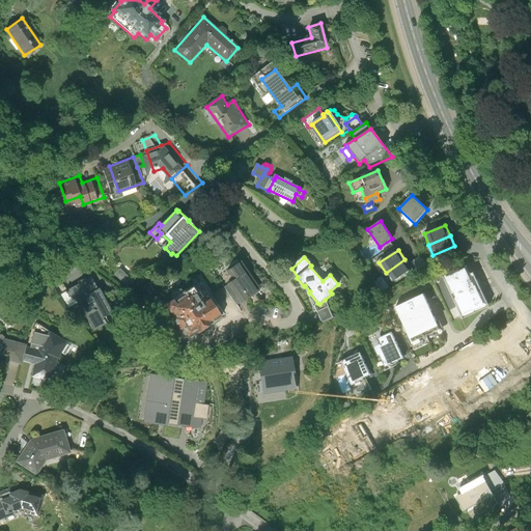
[(412,269),(404,259),(386,273),(392,282),(412,269)]
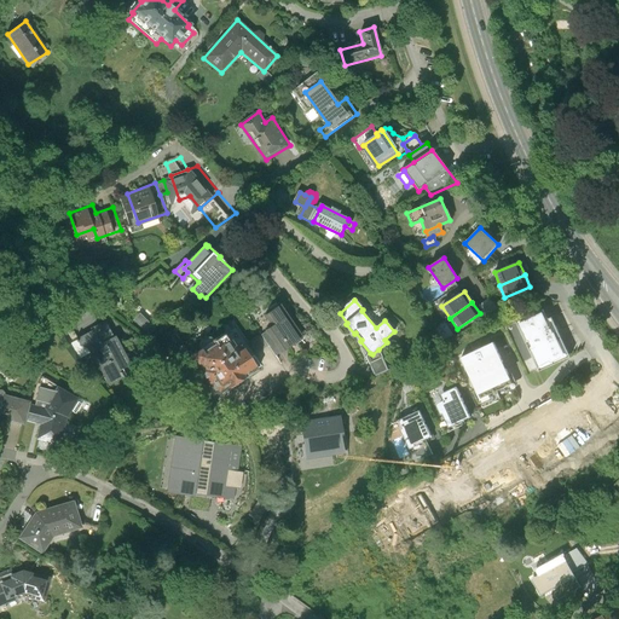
[(261,335),(275,353),(287,345),(288,347),(300,340),(279,308),(266,316),(273,328),(261,335)]
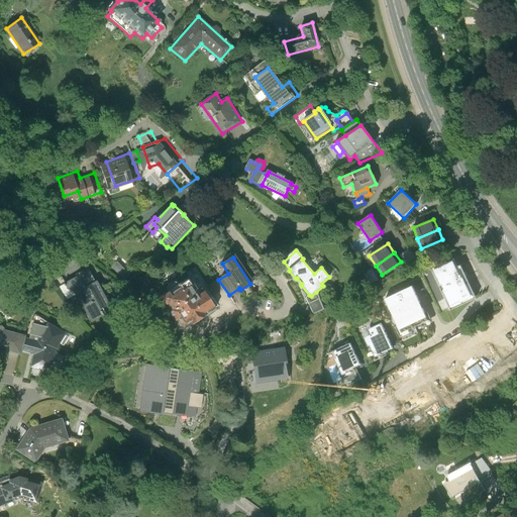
[(450,311),(477,299),(460,266),(457,267),(453,259),(431,270),(450,311)]
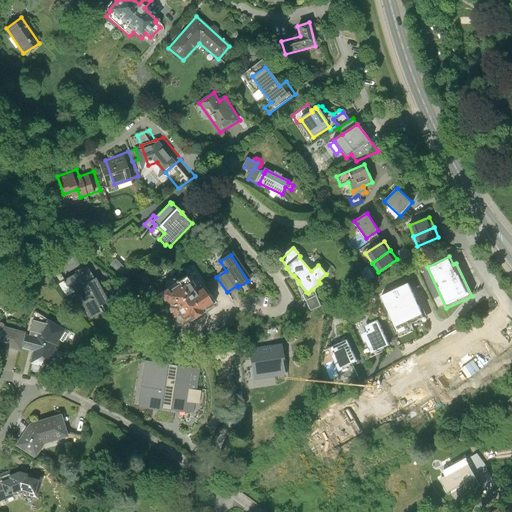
[(121,275),(128,266),(116,257),(109,266),(121,275)]
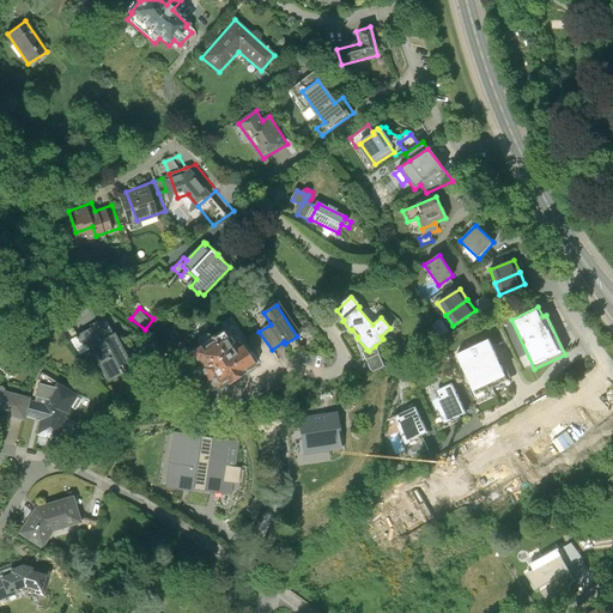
[(78,335),(66,315),(53,322),(77,357),(91,349),(110,381),(123,374),(121,371),(131,366),(122,351),(119,352),(111,338),(114,337),(104,321),(78,335)]
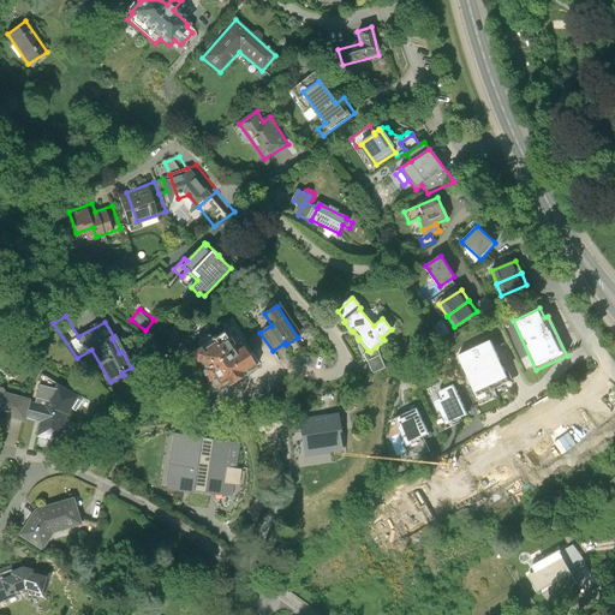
[(190,353),(216,393),(258,364),(232,324),(213,338),(210,335),(207,335),(204,336),(202,338),(199,340),(198,344),(201,346),(190,353)]
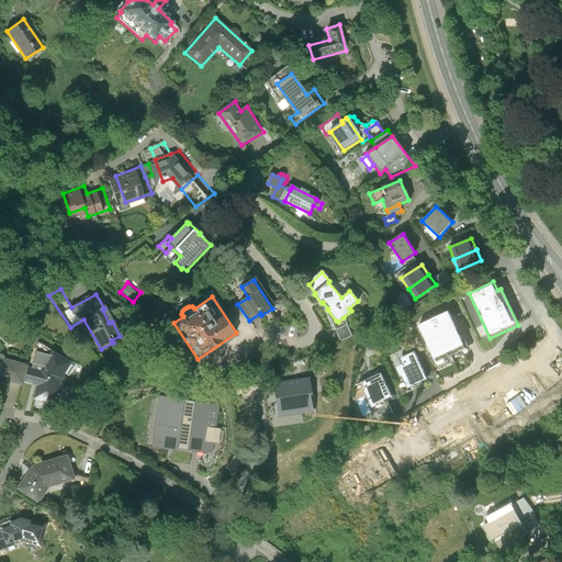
[(448,312),(418,325),(436,363),(465,349),(448,312)]
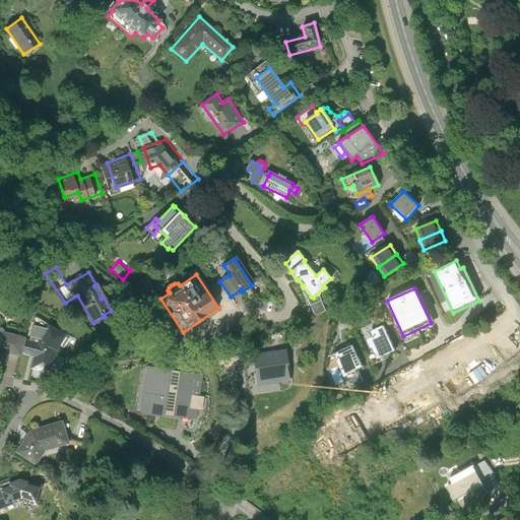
[(325,312),(318,294),(313,298),(311,297),(308,299),(308,300),(308,301),(315,316),(325,312)]
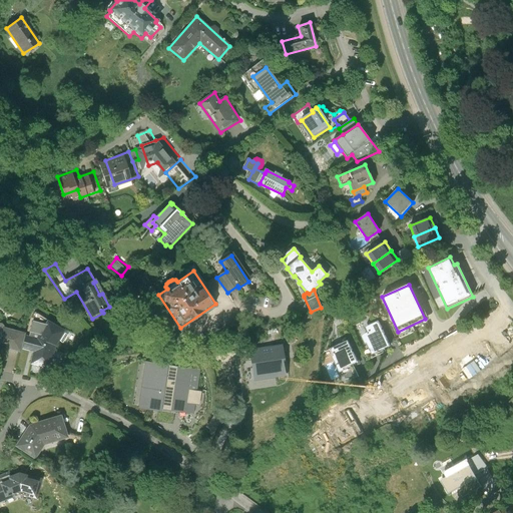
[(37,340),(23,336),(20,348),(35,352),(31,364),(48,369),(54,346),(57,340),(62,332),(63,331),(48,322),(34,313),(24,329),(37,338),(37,340)]
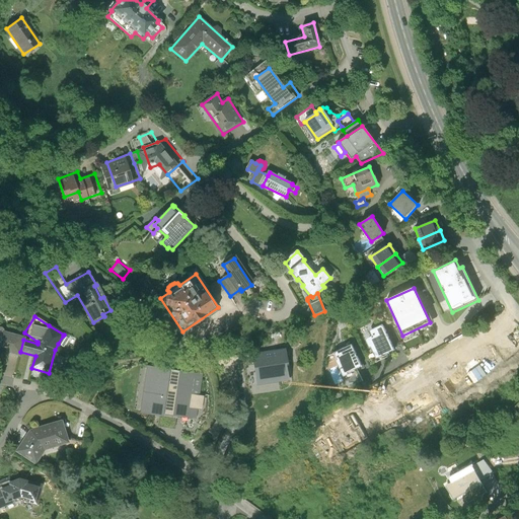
[(376,359),(394,351),(382,324),(369,331),(372,338),(367,341),(376,359)]
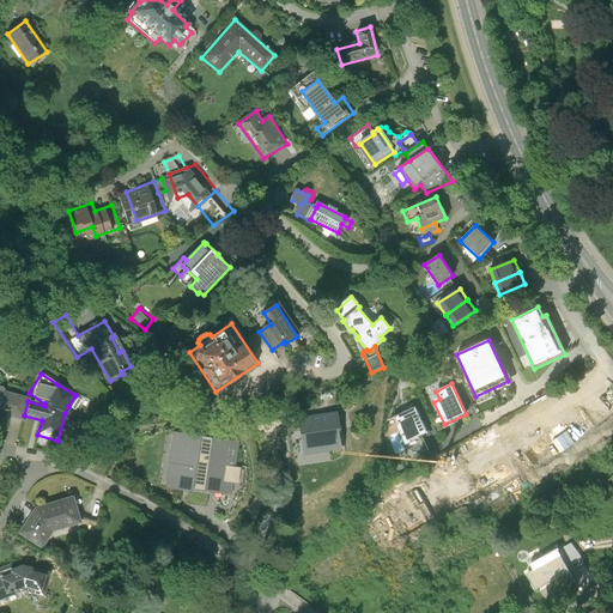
[(0,413),(24,419),(24,416),(28,401),(29,399),(1,392),(0,392),(0,413)]
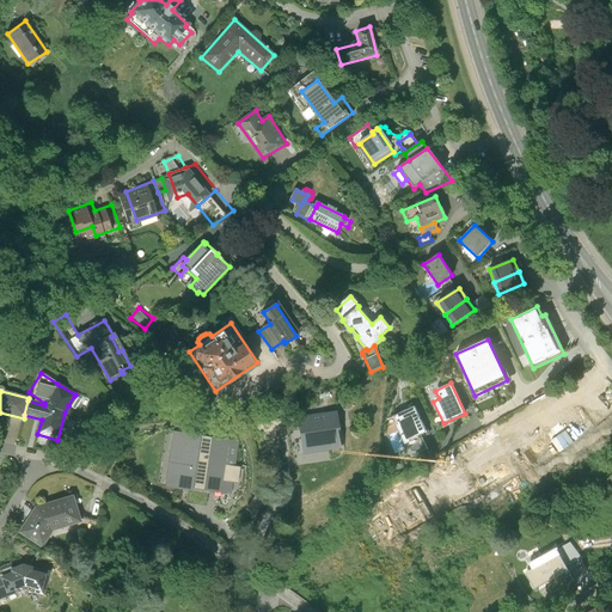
[(80,401),(74,396),(68,405),(75,409),(80,401)]
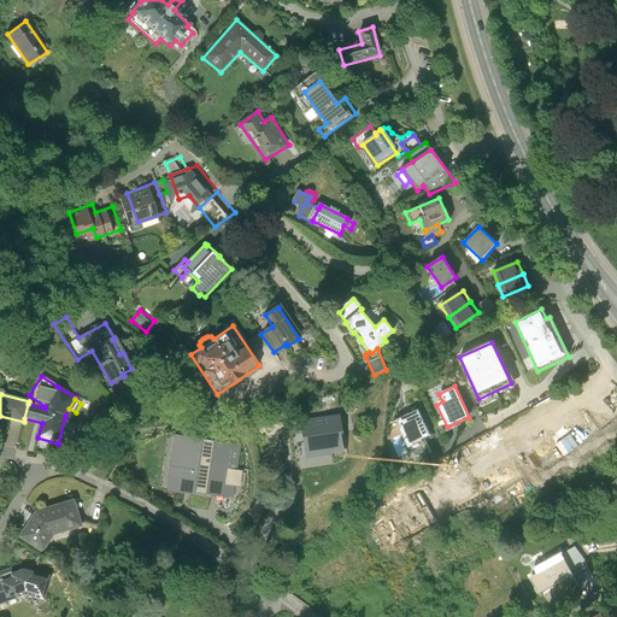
[(411,454),(407,446),(429,436),(417,410),(388,423),(393,433),(386,436),(397,462),(411,454)]
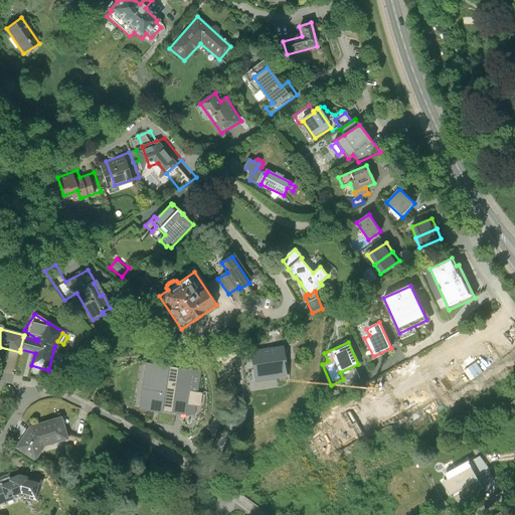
[(281,349),(252,353),(258,381),(285,376),(281,349)]
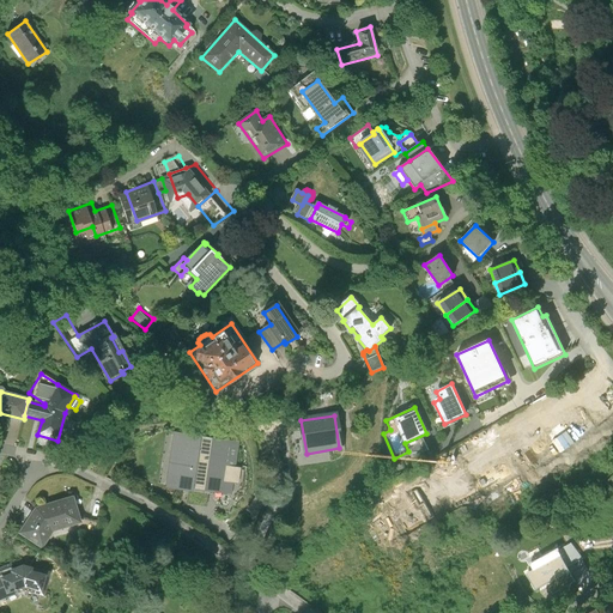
[(236,444),(175,436),(171,461),(177,462),(174,486),(190,489),(190,486),(229,491),(230,480),(236,481),(237,469),(232,469),(236,444)]
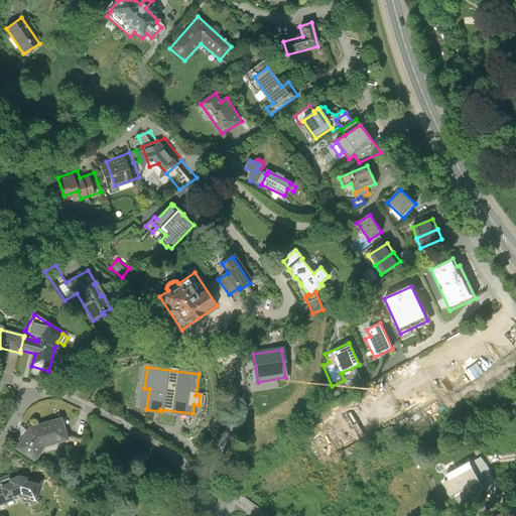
[(29,428),(17,448),(34,461),(39,453),(38,449),(42,443),(67,436),(67,438),(70,439),(71,435),(66,434),(60,419),(29,428)]
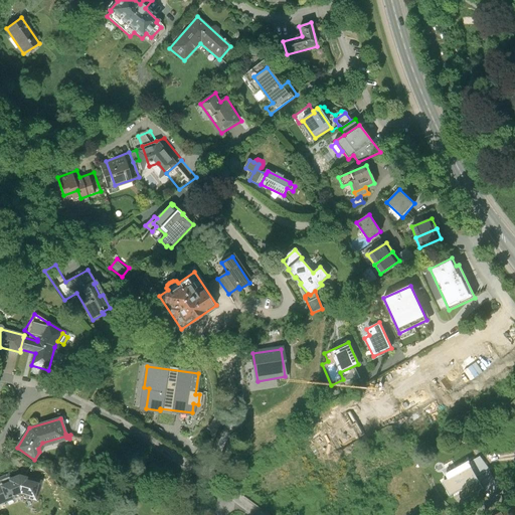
[(79,452),(83,439),(70,435),(69,439),(68,449),(79,452)]
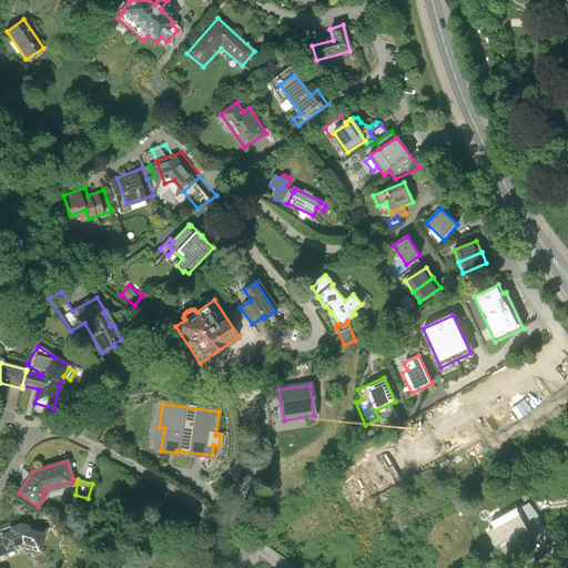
[(529,504),(517,510),(526,526),(540,518),(529,504)]
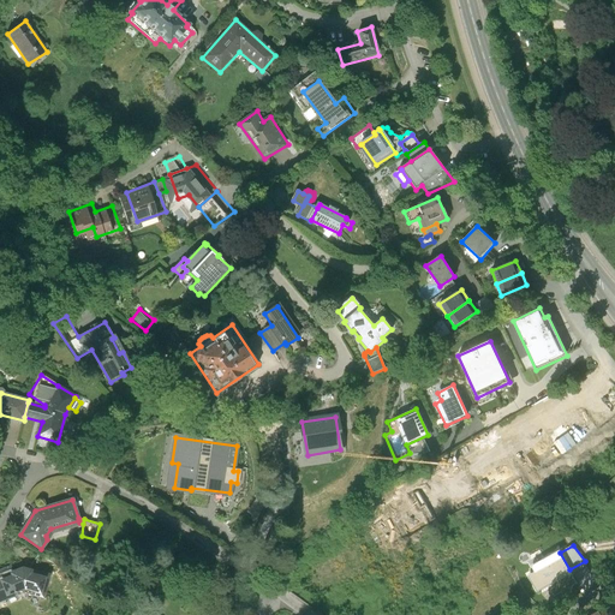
[(560,553),(535,567),(537,571),(545,587),(553,584),(554,587),(550,590),(554,597),(578,584),(569,569),(560,553)]
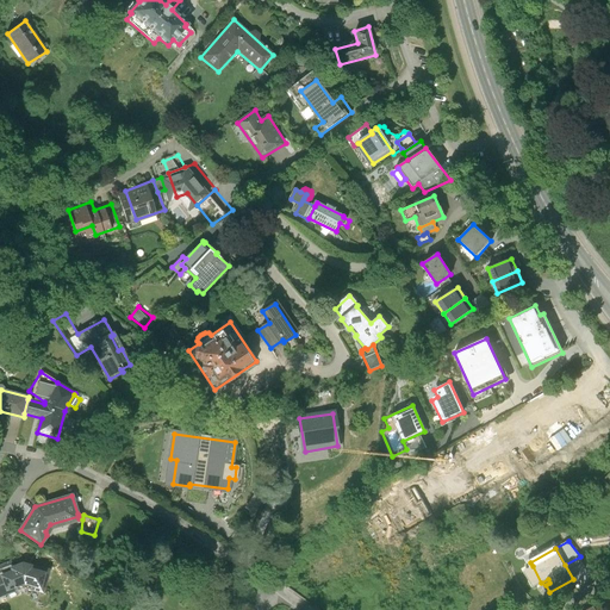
[(43,592),(49,571),(22,564),(10,562),(0,566),(0,596),(24,586),(43,592)]
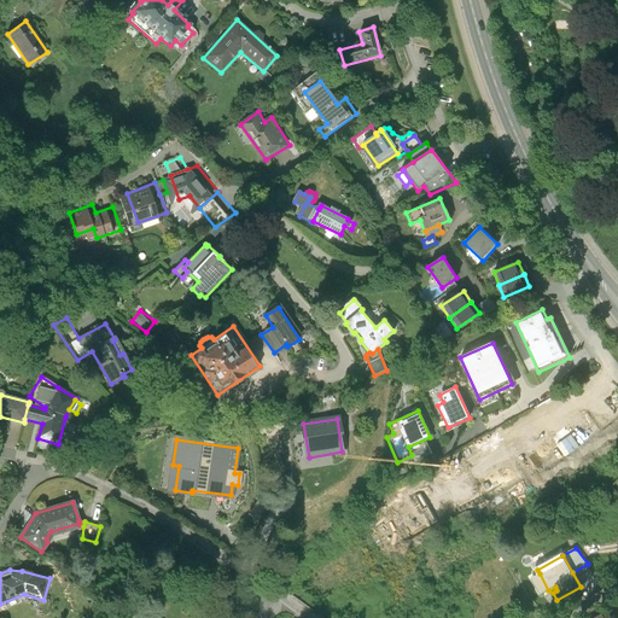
[(540,595),(548,590),(540,573),(531,578),(540,595)]
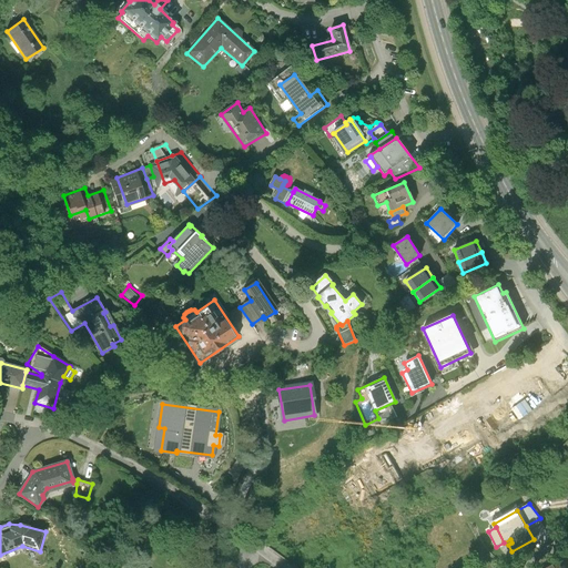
[(567,567),(567,553),(557,559),(558,560),(561,567),(567,567)]
